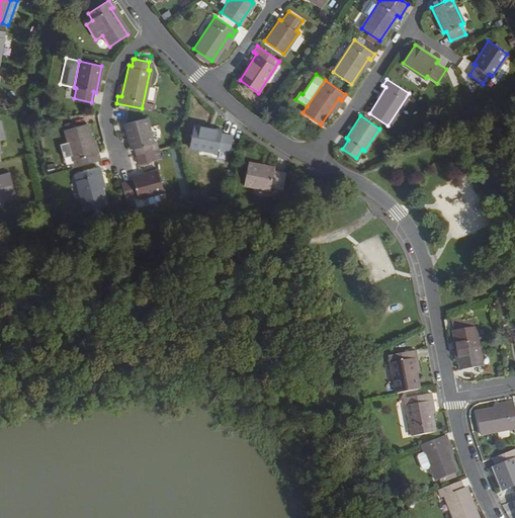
[(153,144),(147,117),(124,122),(132,149),(135,148),(139,163),(162,157),(158,142),(153,144)]
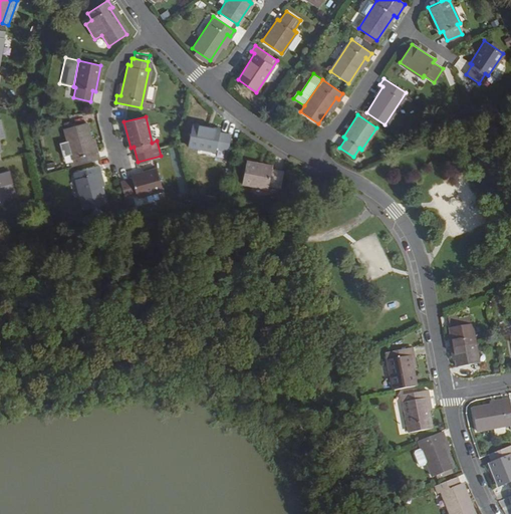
[(67,139),(70,152),(74,164),(98,158),(97,152),(93,152),(85,121),(64,127),(67,139)]
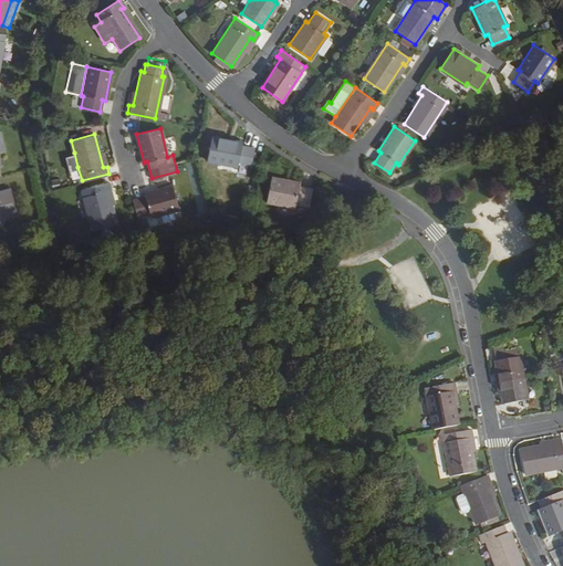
[(249,163),(251,149),(252,147),(240,145),(240,143),(210,136),(206,160),(217,163),(236,166),(237,164),(249,166),(249,163)]
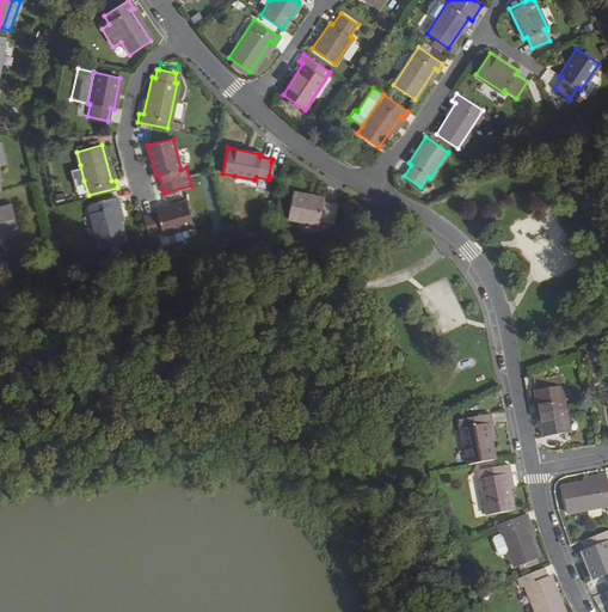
[(280,163),(271,161),(269,176),(277,177),(280,163)]
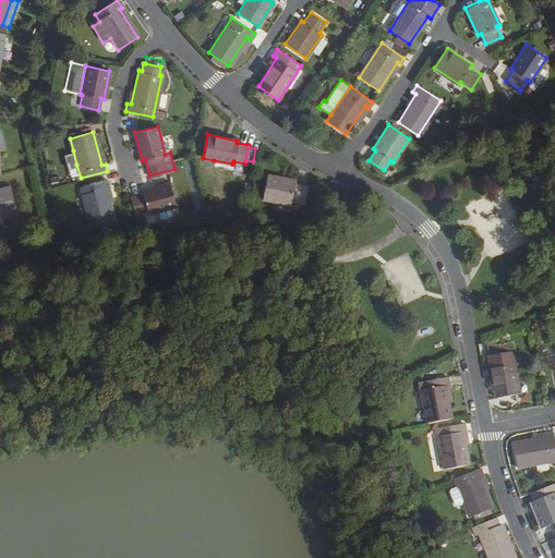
[(69,167),(76,165),(73,150),(64,153),(69,167)]
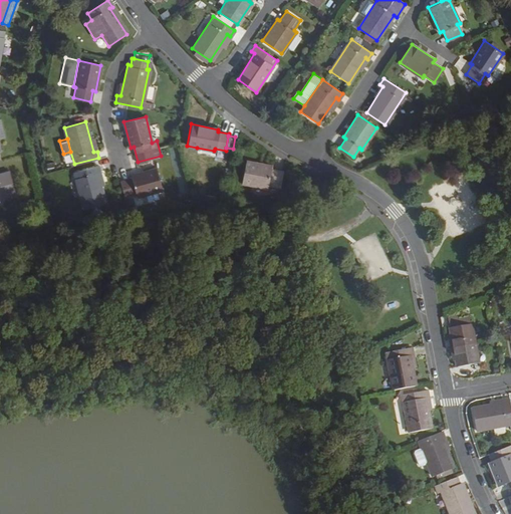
[(214,151),(197,148),(196,153),(213,157),(214,151)]
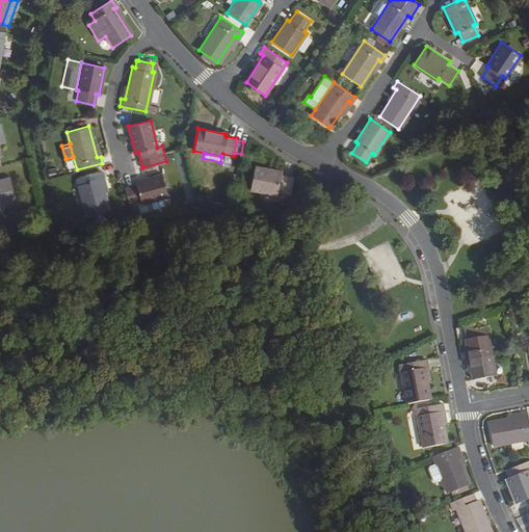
[(281,171),(254,166),(249,188),(275,193),(276,191),(289,193),(292,177),(280,174),(281,171)]
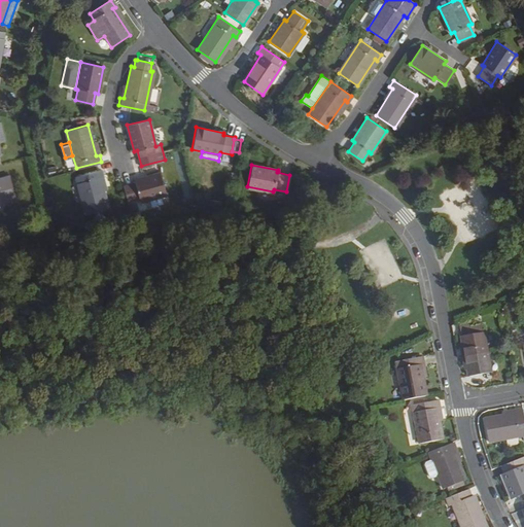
[(102,177),(100,170),(74,176),(83,214),(106,209),(99,178),(102,177)]
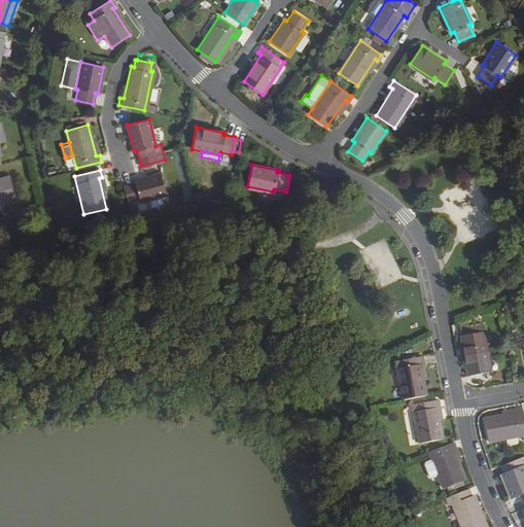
[(166,196),(160,173),(134,180),(134,183),(123,185),(127,202),(138,199),(139,202),(166,196)]
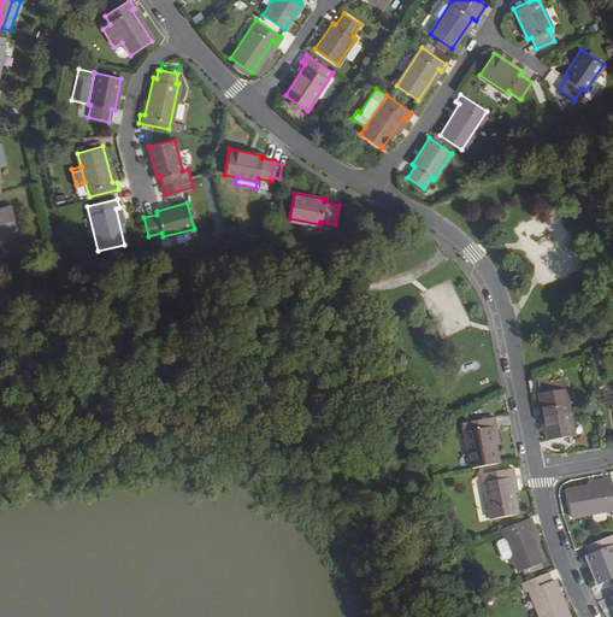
[(0,236),(18,233),(11,207),(0,210),(0,236)]
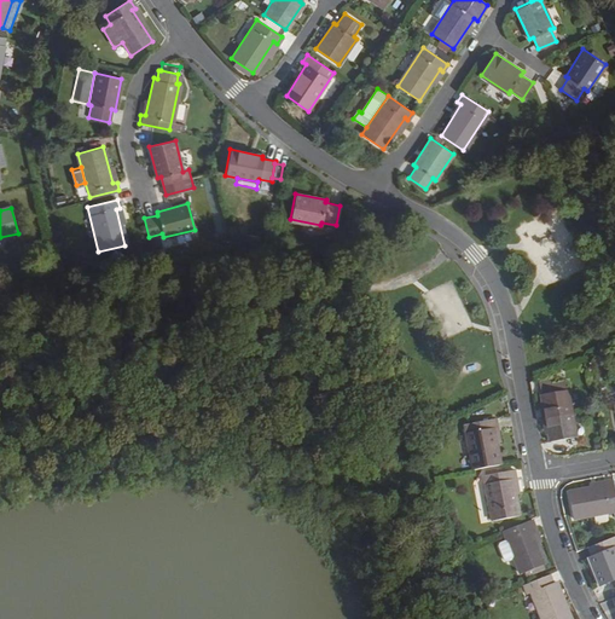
[(379,220),(369,215),(364,226),(373,231),(379,220)]
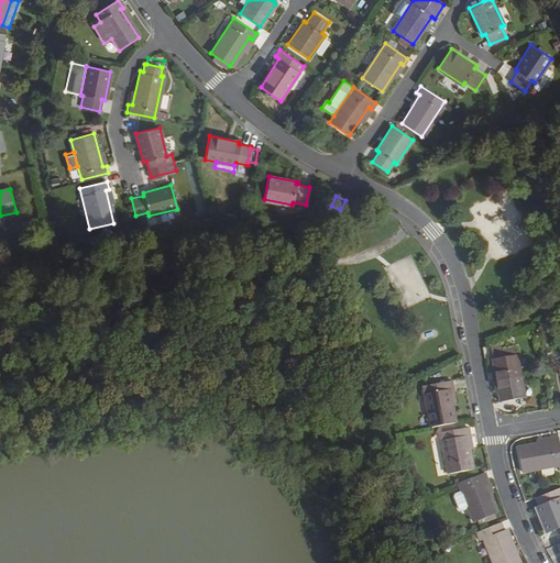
[(142,239),(150,238),(146,227),(143,227),(143,225),(139,227),(142,239)]
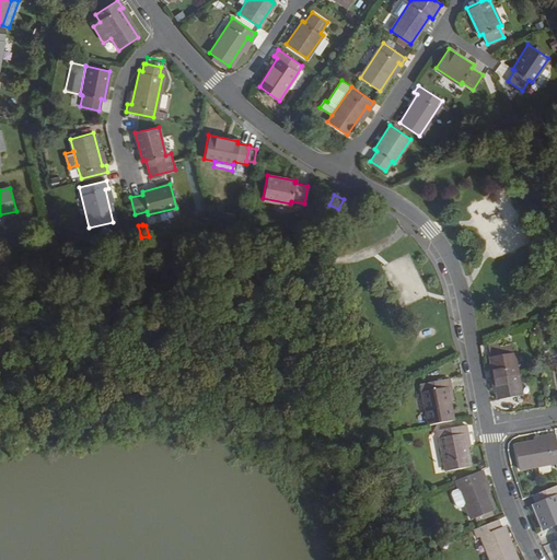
[(491,351),(489,357),(491,371),(488,372),(491,387),(495,387),(497,400),(518,396),(510,353),(509,348),(495,350),(496,356),(491,351)]
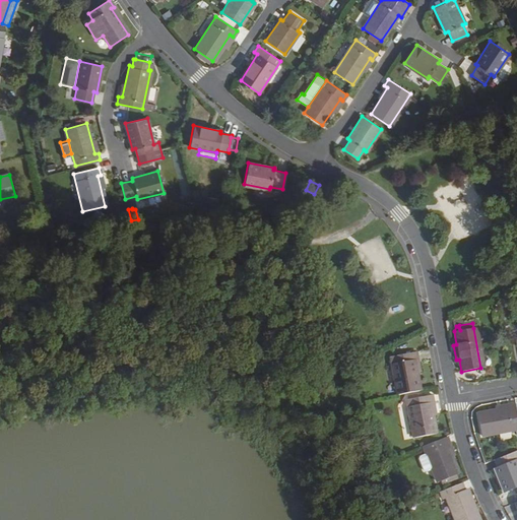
[(407,353),(391,356),(396,395),(418,392),(416,373),(419,373),(417,352),(415,352),(414,349),(407,350),(407,353)]
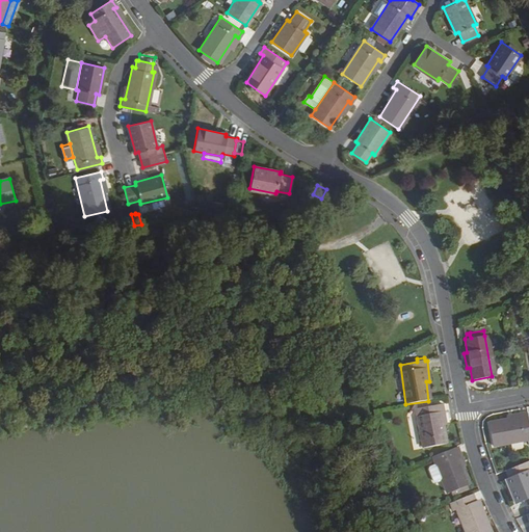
[(435,406),(419,408),(418,408),(423,448),(447,444),(444,426),(447,425),(444,405),(435,406)]
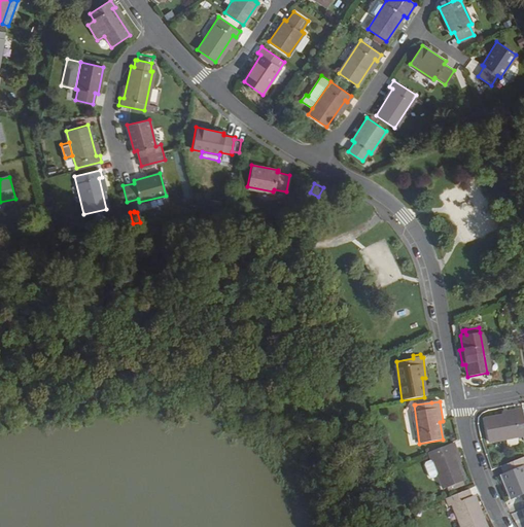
[(523,434),(523,411),(523,408),(503,411),(503,415),(485,418),(488,440),(523,434)]
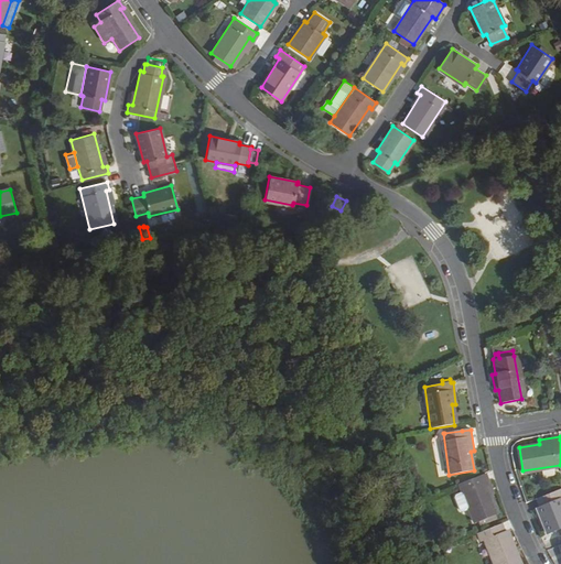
[(462,491),(467,509),(473,523),(496,514),(488,496),(493,495),(485,474),(459,484),(462,491)]
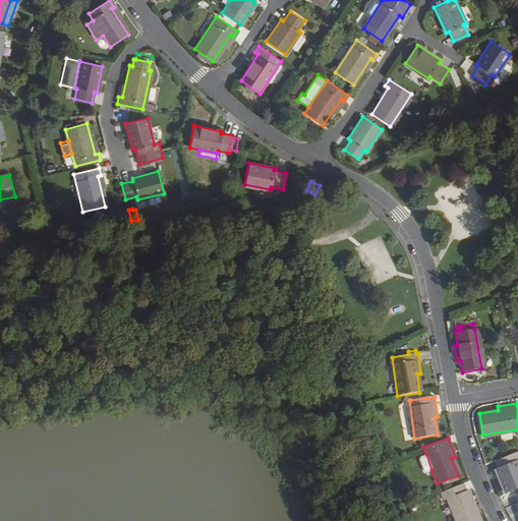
[(517,464),(516,461),(517,459),(517,455),(517,453),(495,461),(497,467),(495,468),(504,494),(517,487),(517,464)]
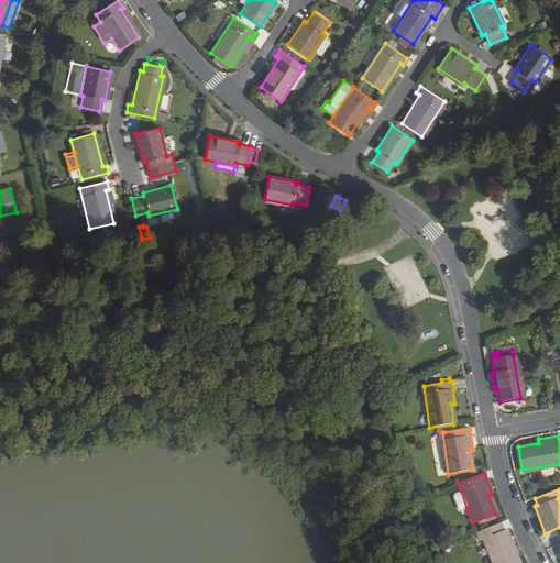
[(461,510),(467,508),(461,490),(454,493),(453,497),(457,508),(461,510)]
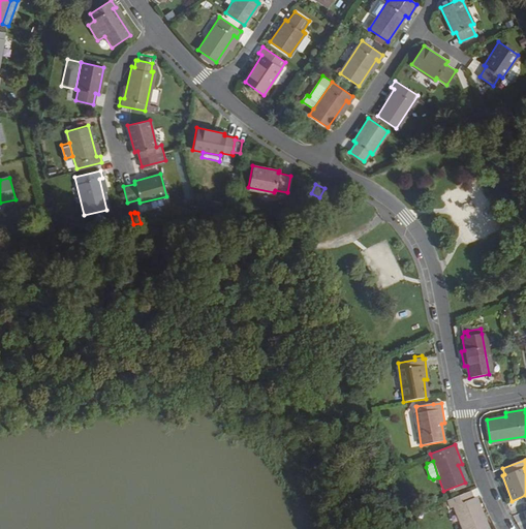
[(485,528),(474,497),(472,498),(469,492),(447,500),(450,507),(453,506),(460,528),(485,528)]
